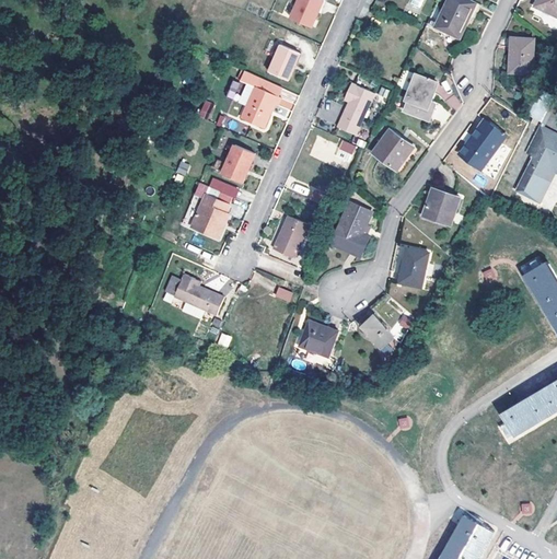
[(323,0),(296,0),(294,3),(289,16),(311,26),(323,0)]
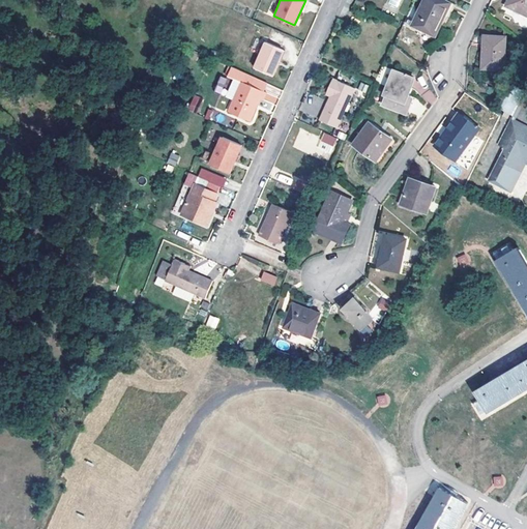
[(445,11),(449,3),(443,0),(421,0),(410,23),(406,21),(405,23),(432,36),(445,11)]
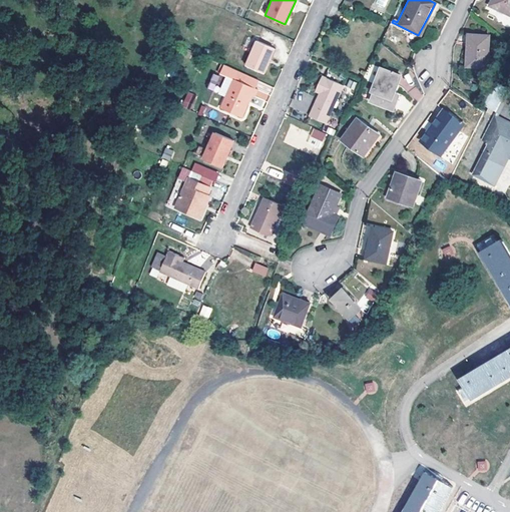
[(490,0),(488,5),(508,15),(509,10),(509,0),(490,0)]
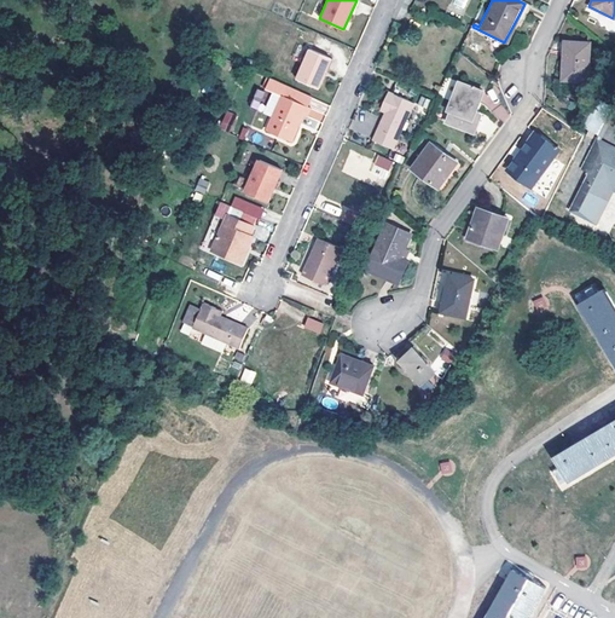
[(524,4),(520,13),(526,16),(529,6),(524,4)]
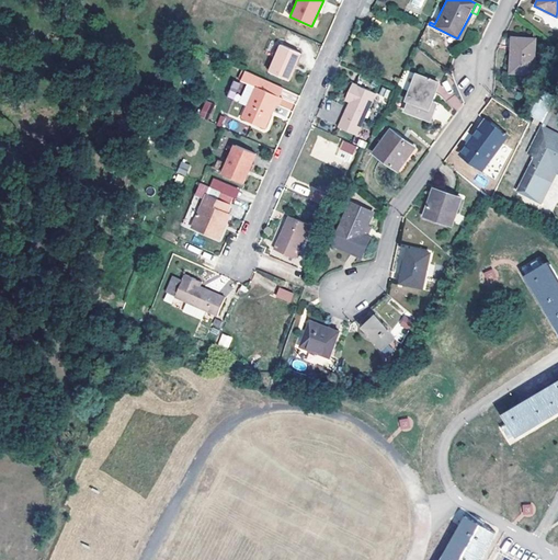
[(512,36),(505,76),(527,79),(534,40),(512,36)]
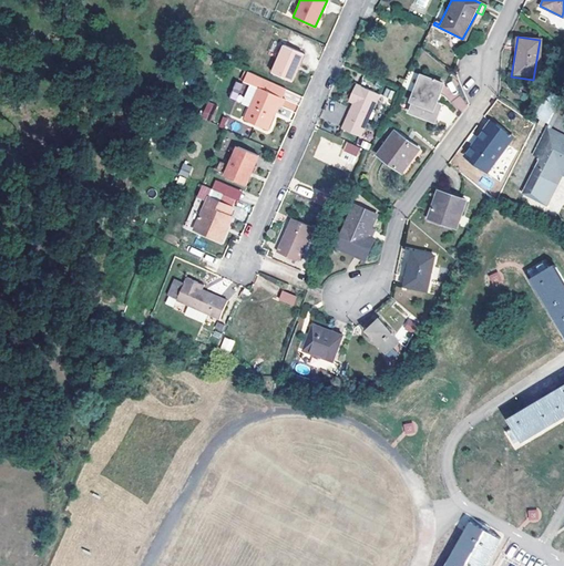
[(291,79),(301,52),(284,44),(272,70),(288,78),(291,79)]
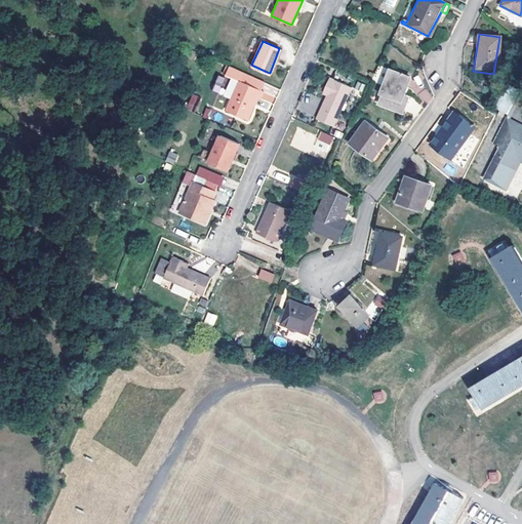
[(266,82),(228,64),(224,74),(231,77),(262,91),(266,82)]
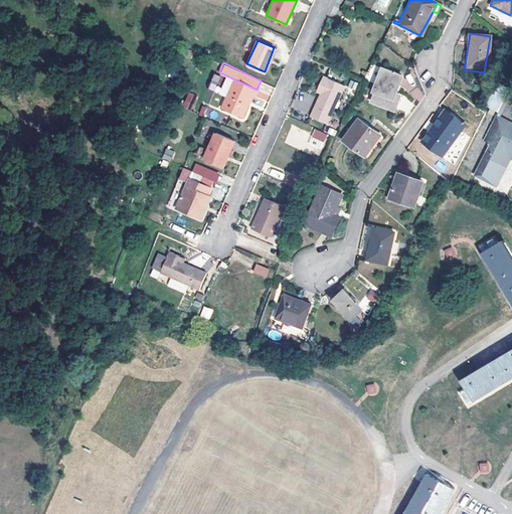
[(261,73),(262,70),(246,63),(245,66),(261,73)]
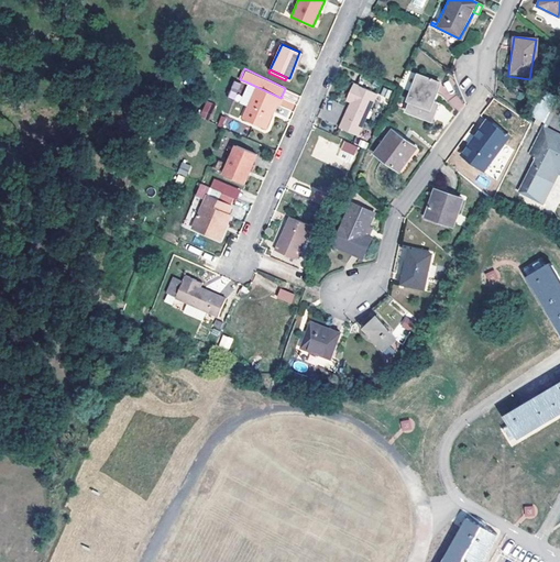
[(416,74),(405,99),(408,101),(405,110),(429,120),(432,111),(427,109),(438,84),(416,74)]
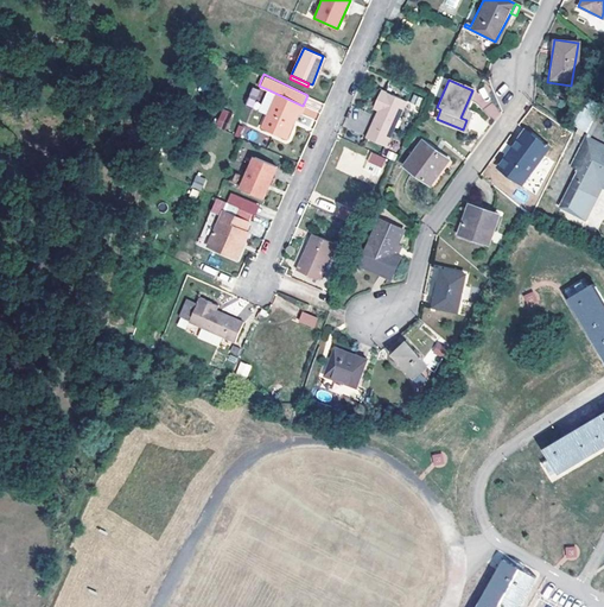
[(303,106),(267,89),(258,109),(267,113),(260,127),(284,138),(296,113),(299,114),(303,106)]
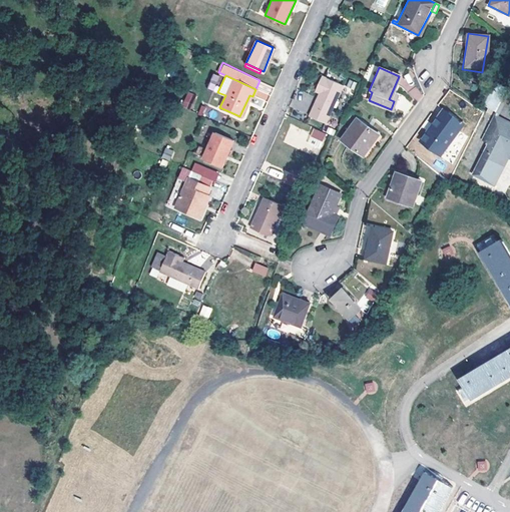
[(319,92),(308,116),(325,124),(343,84),(321,75),(315,90),(319,92)]
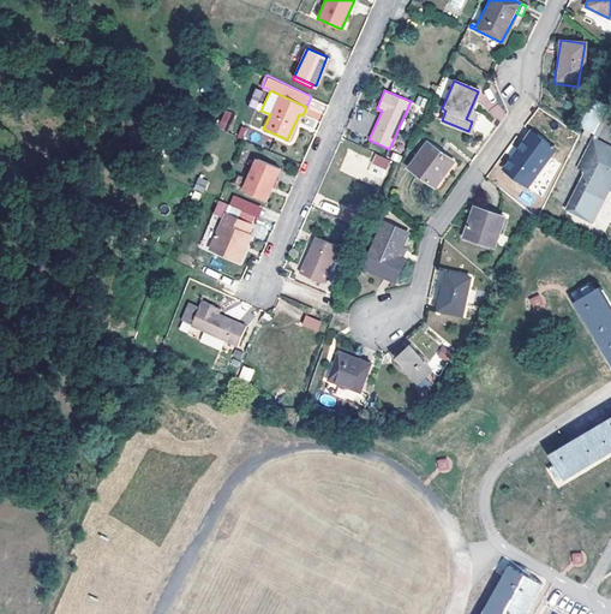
[(223,130),(231,112),(221,108),(214,126),(223,130)]
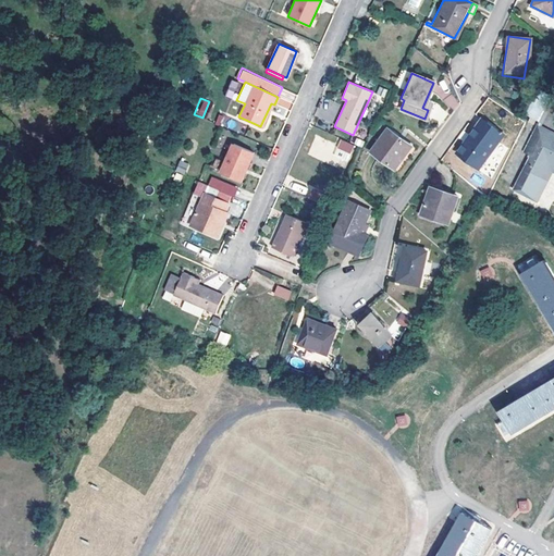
[(527,118),(537,119),(538,108),(528,107),(527,118)]
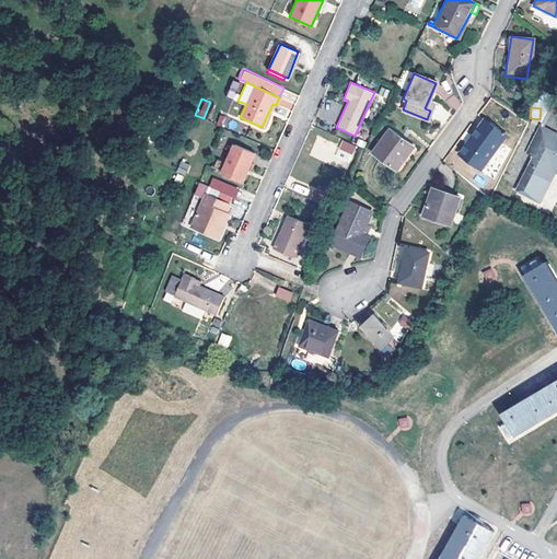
[(221,126),(224,116),(216,114),(213,124),(221,126)]
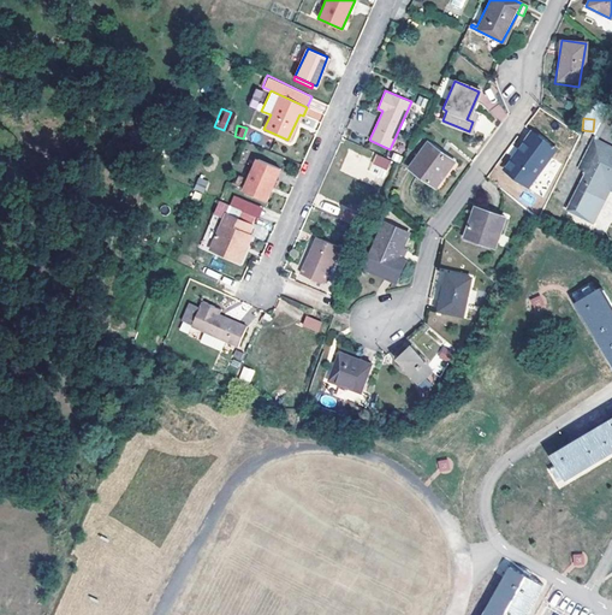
[(528,131),(500,169),(524,185),(548,153),(547,153),(551,148),(528,131)]
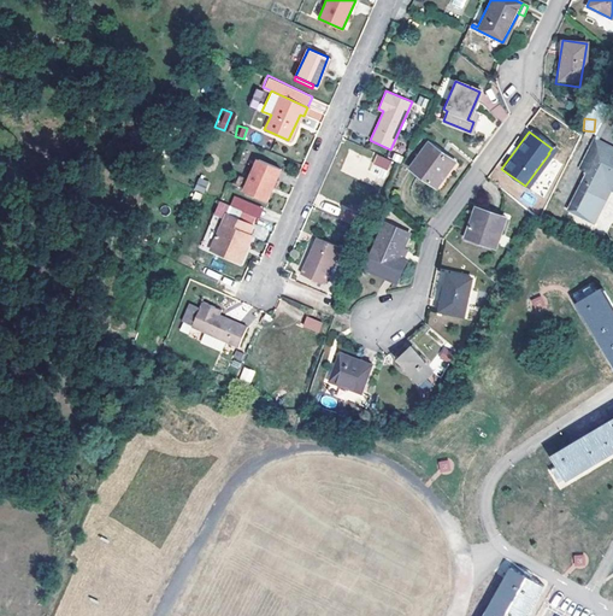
[(584,174),(567,206),(589,217),(606,185),(612,187),(612,159),(608,158),(612,150),(593,139),(577,169),(584,174)]
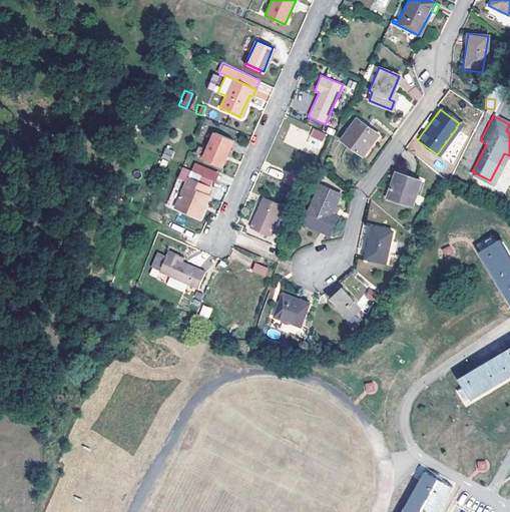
[(355,118),(340,138),(361,154),(376,134),(355,118)]
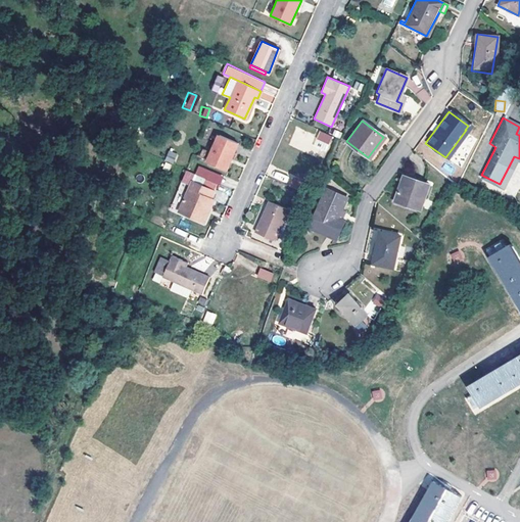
[(316,130),(313,138),(327,142),(330,135),(316,130)]
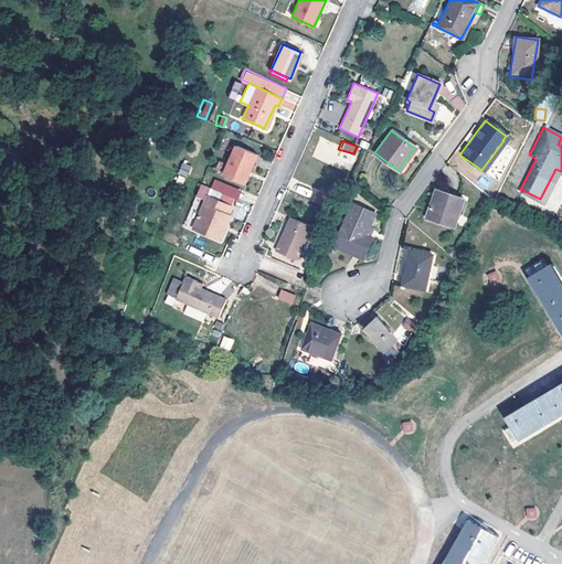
[(255,155),(234,146),(222,174),(242,183),(255,155)]
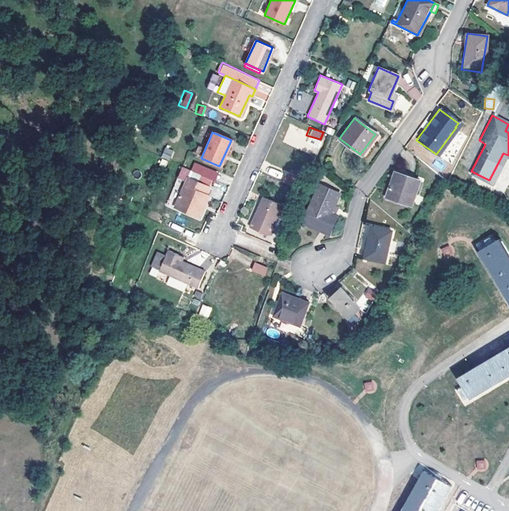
[(166,160),(171,150),(163,145),(158,156),(166,160)]
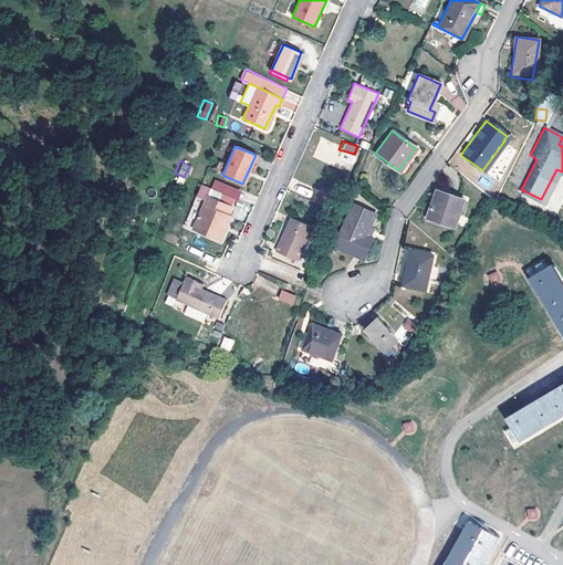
[(562,198),(562,177),(556,175),(543,208),(558,213),(562,198)]
